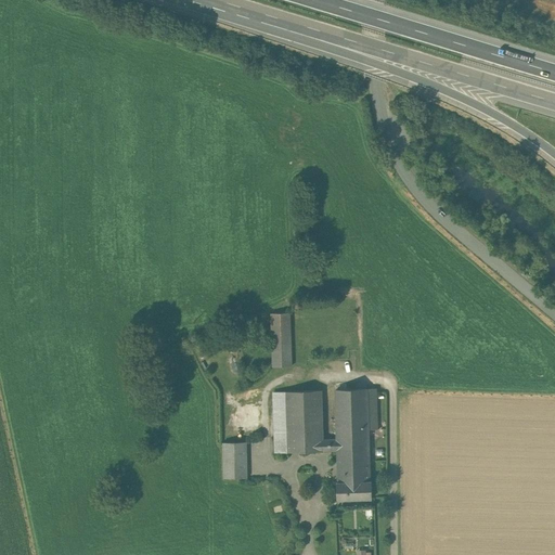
[(289,313),(271,313),(272,368),(292,366),(289,313)]
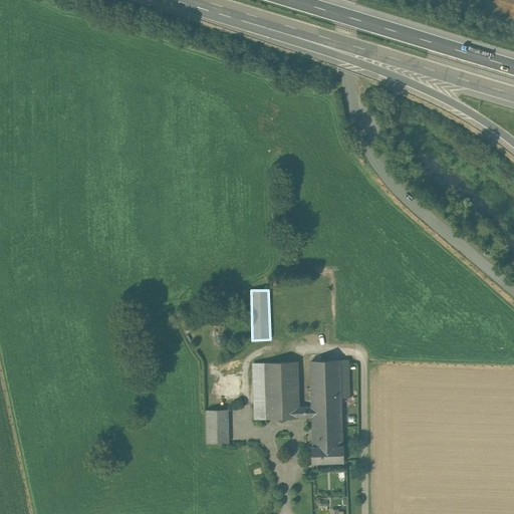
[(339,359),(311,360),(312,399),(340,398),(339,359)]
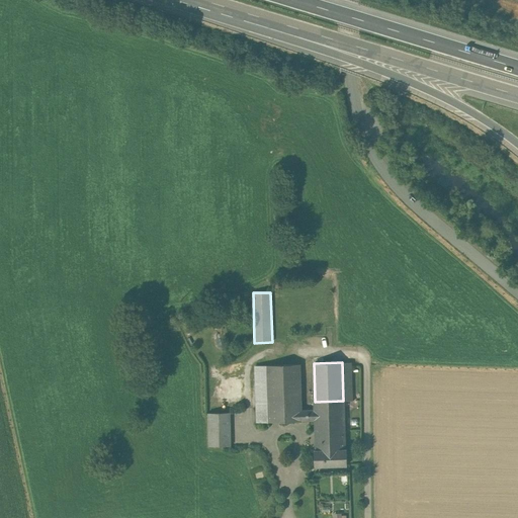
[(299,364),(267,365),(268,403),(256,404),(257,423),(300,421),(300,411),(299,364)]
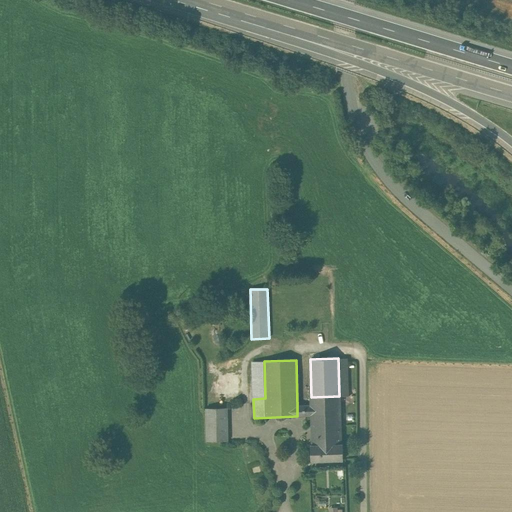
[(339,396),(311,397),(311,405),(297,406),(297,416),(311,415),(312,445),(340,444),(339,396)]
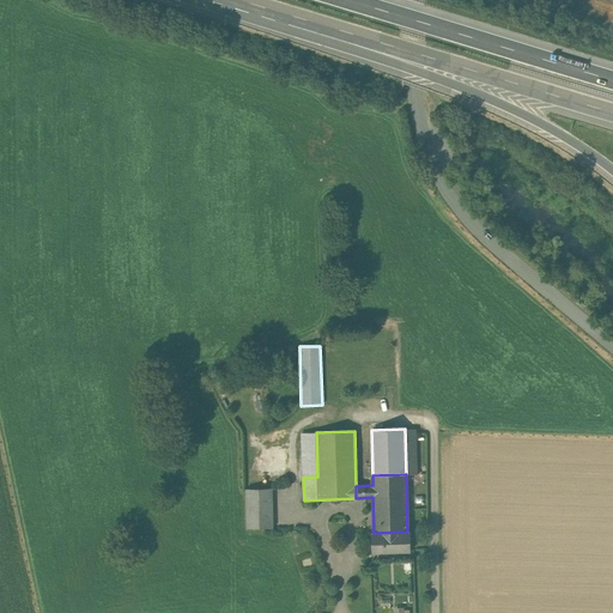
[(272,489),(246,489),(247,528),(273,528),(272,489)]
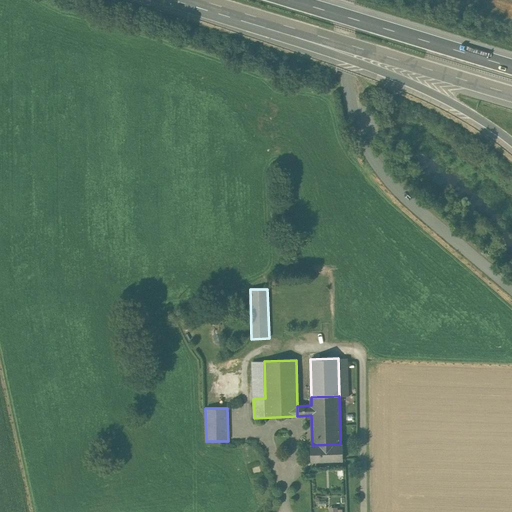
[(312,445),(311,445),(310,445),(311,461),(343,460),(342,444),(340,444),(312,445)]
